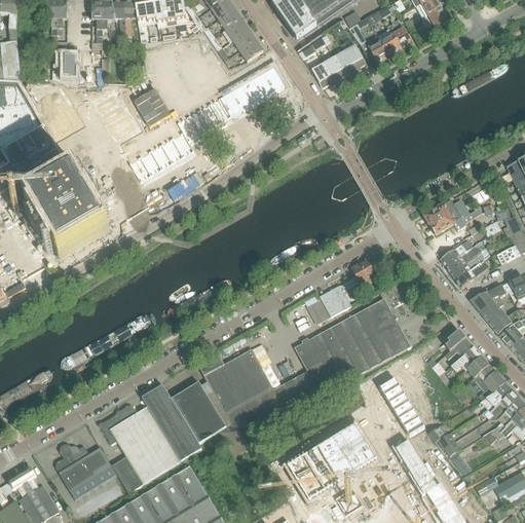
[(0,0),(0,13),(8,14),(7,28),(8,41),(0,42),(0,49),(3,78),(20,79),(15,28),(16,0),(0,0)]
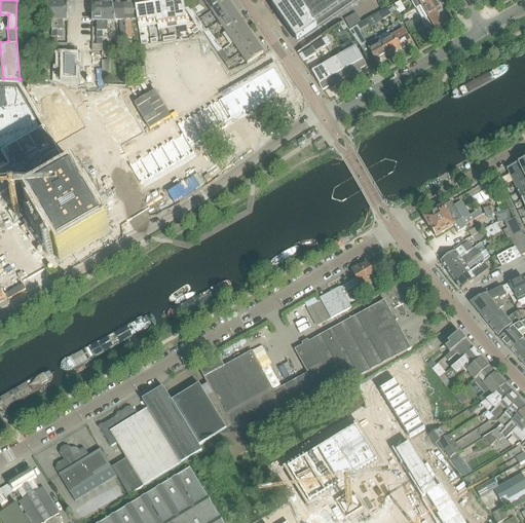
[(51,34),(57,34),(58,0),(46,0),(46,19),(51,19),(51,34)]
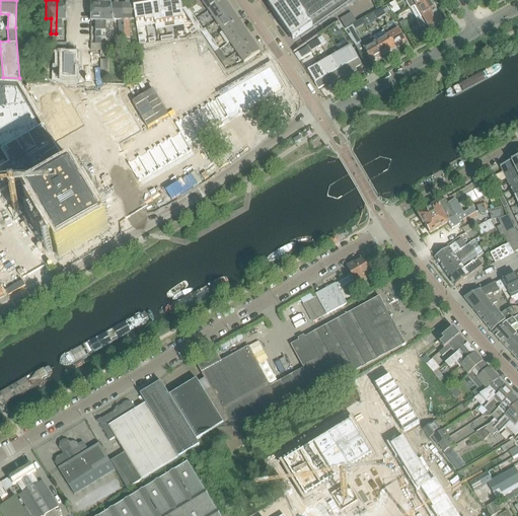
[(57,0),(56,33),(61,34),(61,18),(66,18),(66,0),(57,0)]
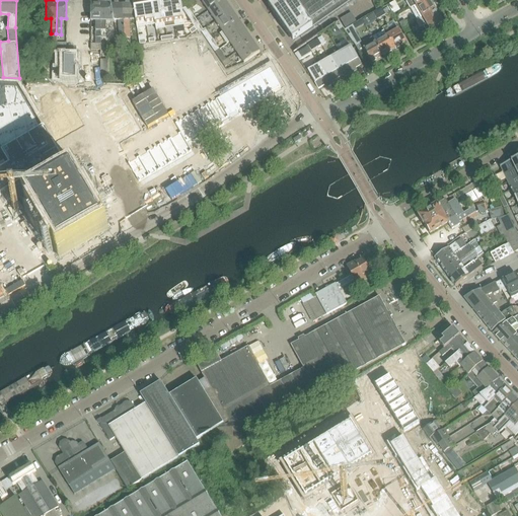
[(90,14),(90,18),(95,19),(94,34),(100,34),(101,1),(90,0),(90,5),(90,14)]
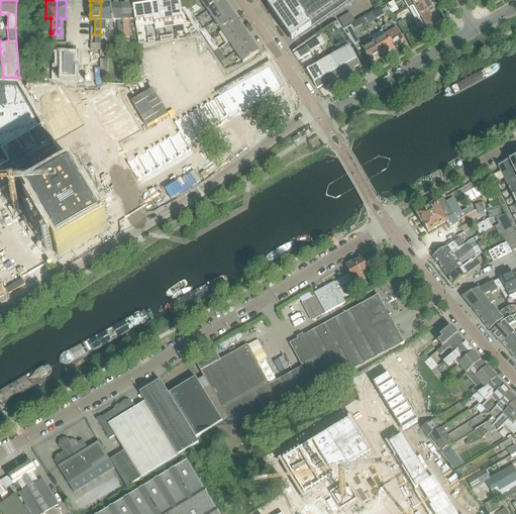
[(141,0),(131,1),(134,17),(135,24),(145,23),(141,0)]
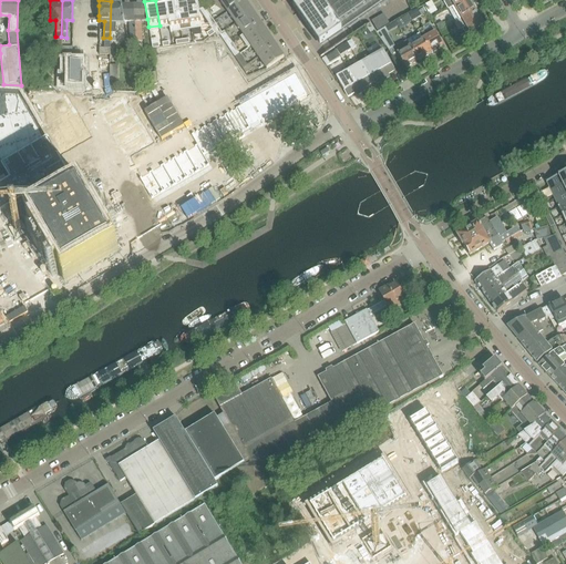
[(165,0),(155,0),(160,26),(168,24),(170,24),(165,0)]
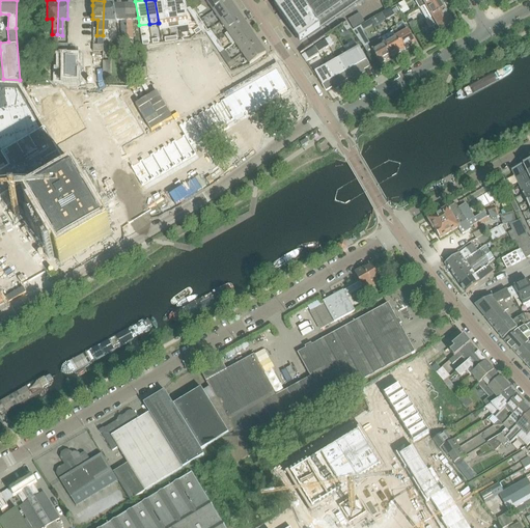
[(165,0),(155,0),(159,23),(158,23),(159,28),(169,26),(165,0)]
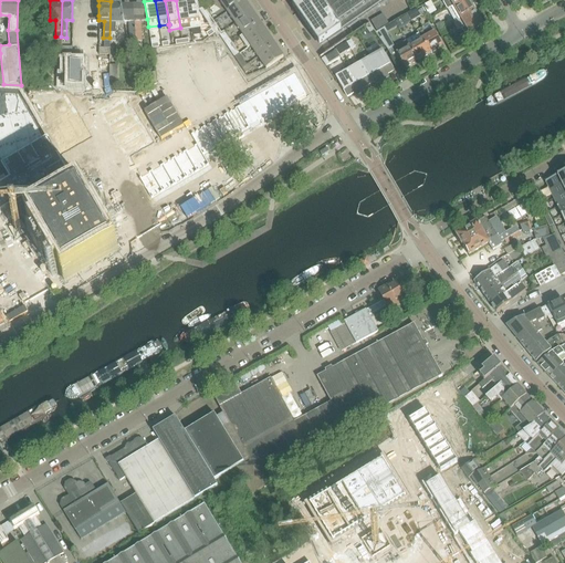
[(176,0),(180,28),(190,27),(186,0),(176,0)]
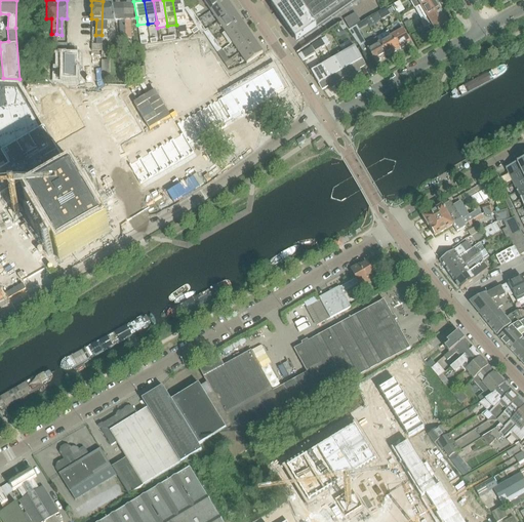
[(172,0),(176,25),(186,23),(184,6),(183,0),(172,0)]
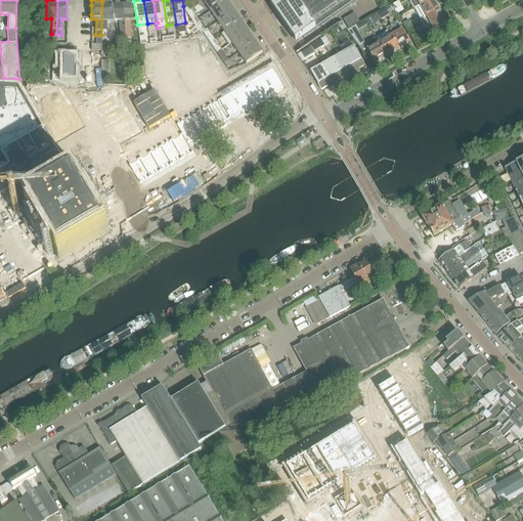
[(210,8),(223,0),(204,0),(210,8)]
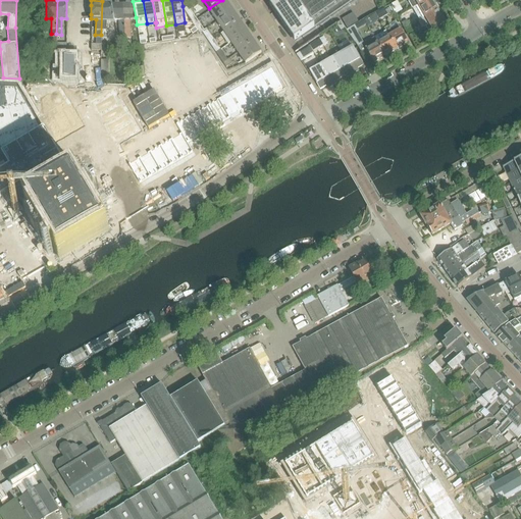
[(209,8),(216,19),(232,8),(226,0),(222,0),(209,8)]
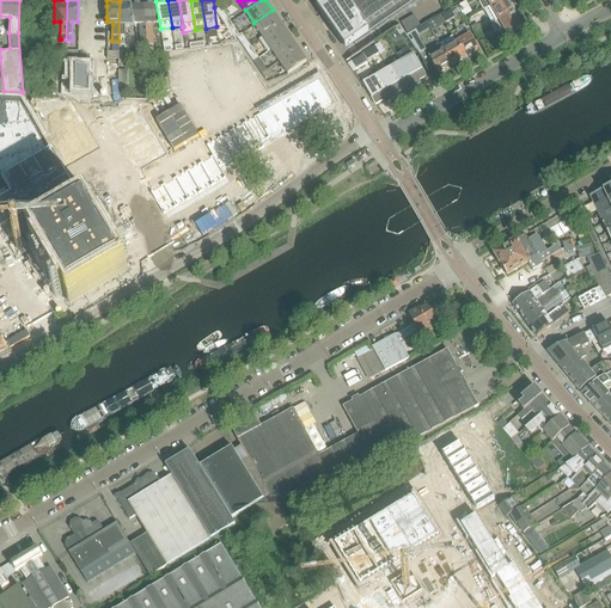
[(344,45),(354,38),(410,0),(323,0),(316,5),(344,45)]
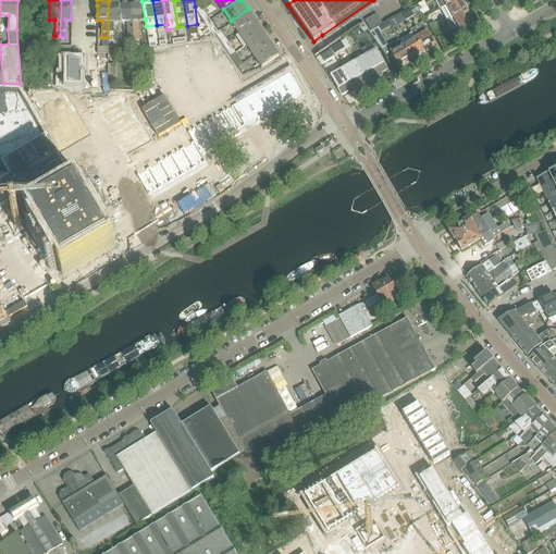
[(386,0),(383,2),(390,13),(400,5),(397,0),(386,0)]
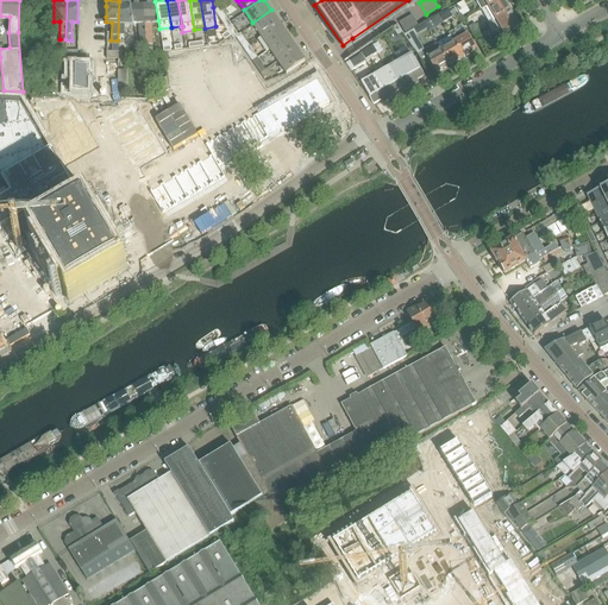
[(461,0),(455,4),(458,10),(467,5),(464,0),(461,0)]
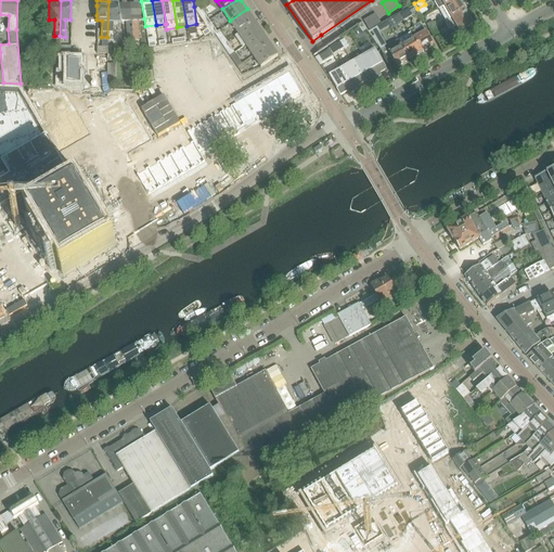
[(450,0),(439,7),(446,18),(465,8),(464,7),(466,5),(463,0),(462,1),(461,0),(450,0)]
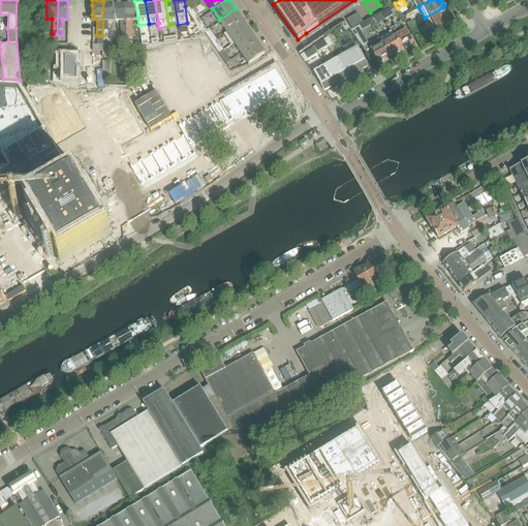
[(103,1),(102,35),(107,35),(107,20),(116,20),(116,19),(113,1),(103,1)]
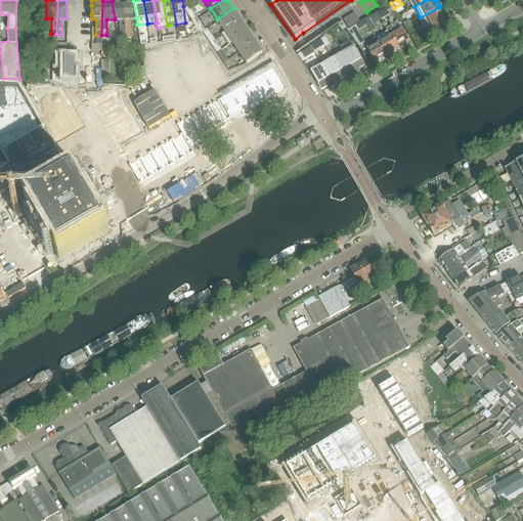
[(122,1),(112,1),(115,18),(118,18),(120,35),(122,35),(122,32),(125,32),(124,18),(122,1)]
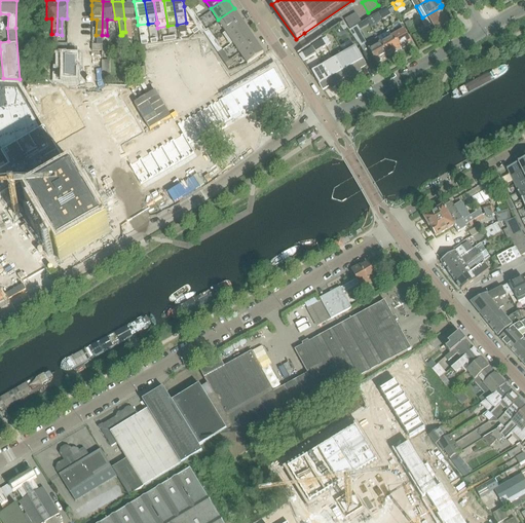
[(134,1),(122,1),(124,19),(125,32),(122,32),(122,35),(132,36),(130,17),(137,17),(134,1)]
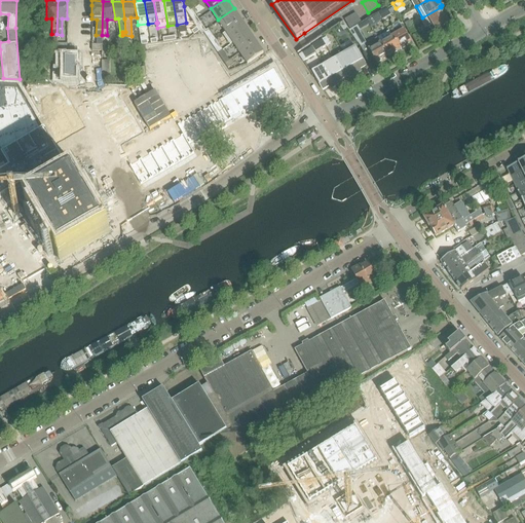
[(381,9),(378,10),(382,17),(390,13),(386,6),(381,9)]
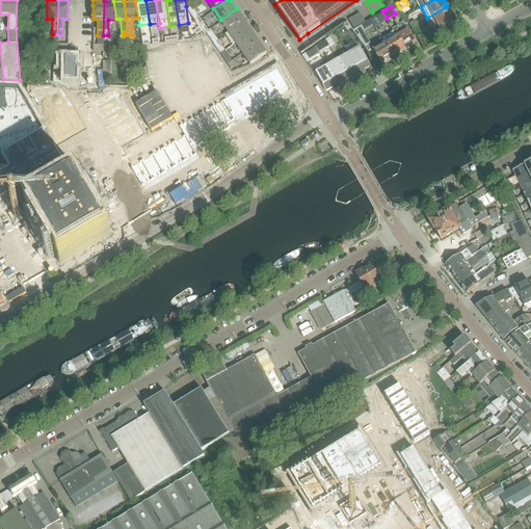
[(427,18),(431,25),(433,24),(435,29),(452,19),(446,7),(427,18)]
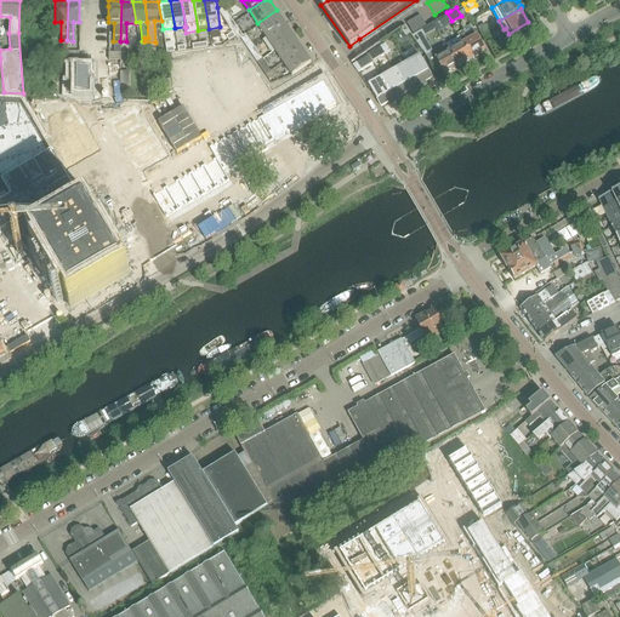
[(257,23),(266,35),(285,22),(277,10),(257,23)]
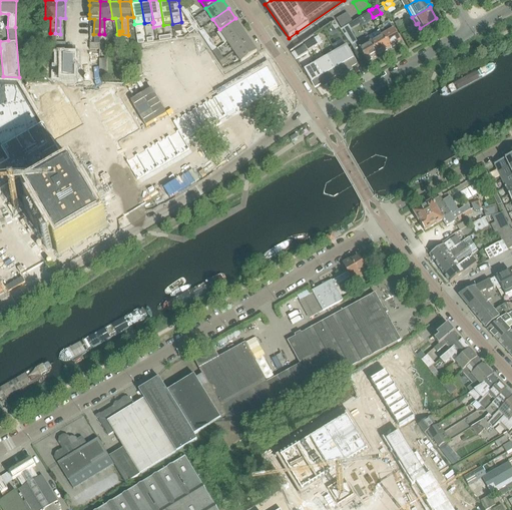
[(188,10),(184,13),(188,20),(193,17),(188,10)]
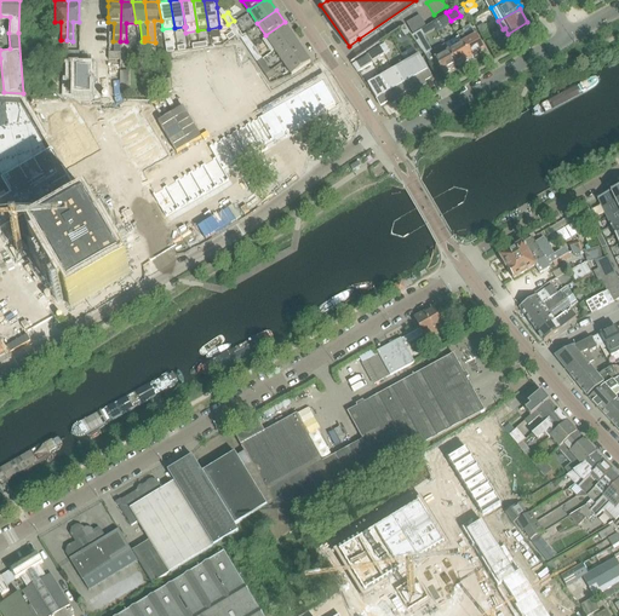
[(446,12),(433,21),(436,27),(437,30),(446,26),(447,23),(451,21),(446,12)]
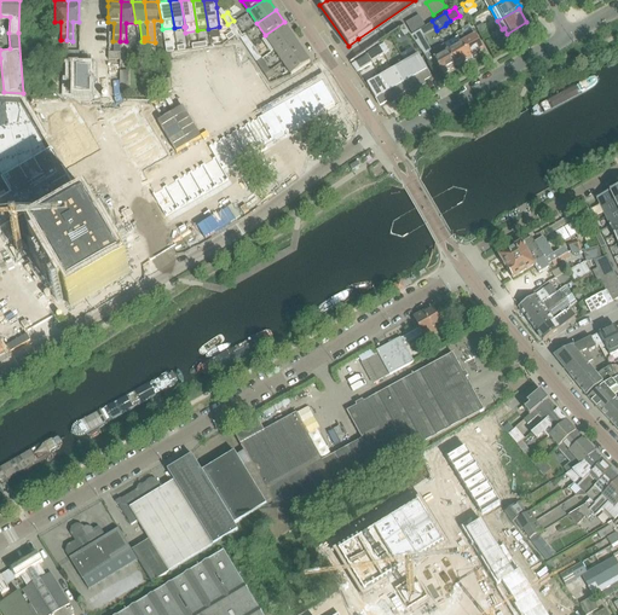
[(234,21),(227,24),(234,32),(238,28),(234,21)]
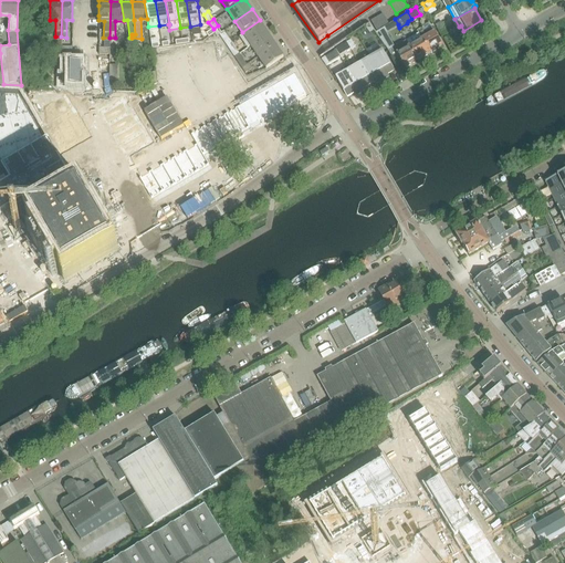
[(435,22),(438,28),(443,24),(440,19),(435,22)]
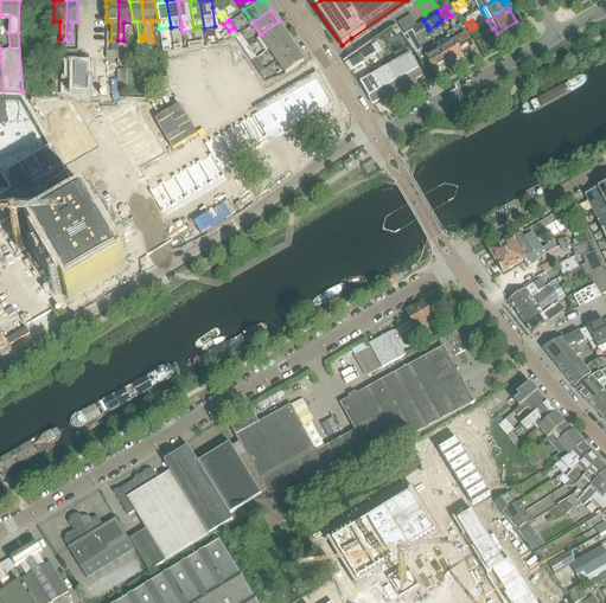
[(268,46),(287,33),(279,21),(260,34),(268,46)]
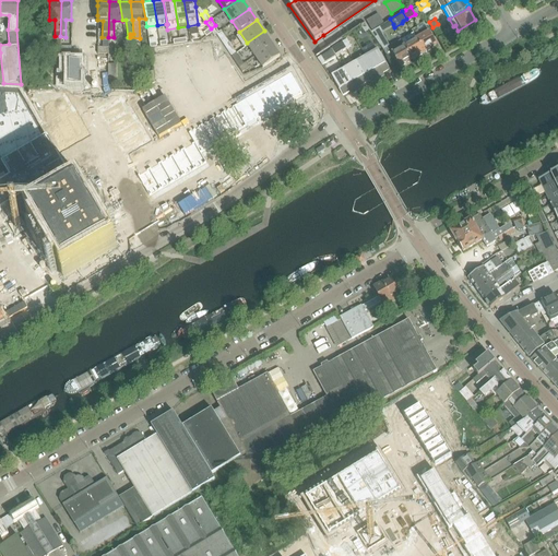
[(417,24),(411,28),(412,31),(424,50),(436,43),(426,25),(425,24),(423,20),(416,23),(417,24)]
